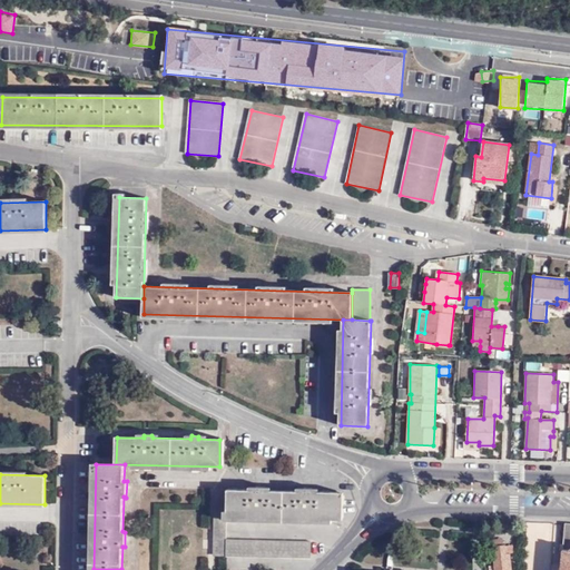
[(255,491),(214,490),(213,556),(308,558),(308,541),(226,540),(226,521),(332,523),(332,520),(337,520),(338,493),(312,492),(312,490),(303,489),(304,492),(264,491),(264,488),(255,488),(255,491)]
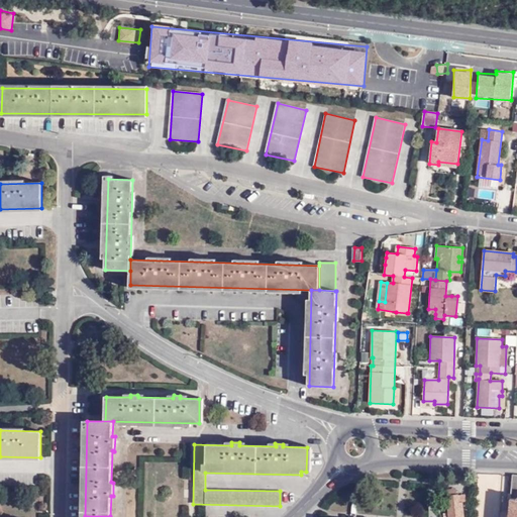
[(20,460),(20,457),(0,457),(0,470),(32,471),(32,460),(20,460)]
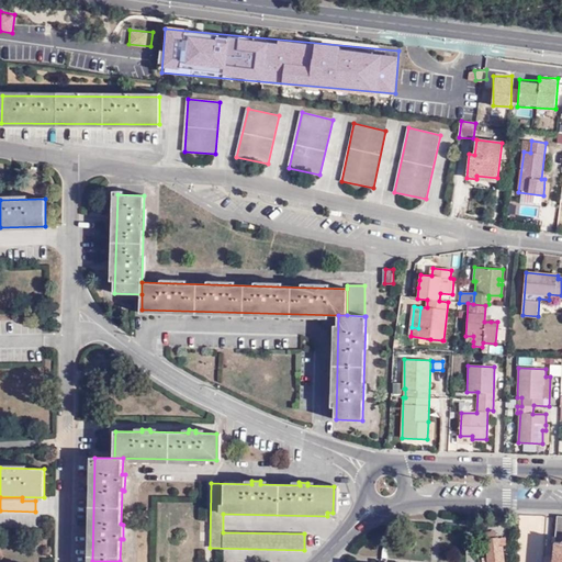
[(493,535),(492,530),(485,531),(487,561),(504,561),(503,546),(498,546),(498,538),(496,538),(496,535),(493,535)]
